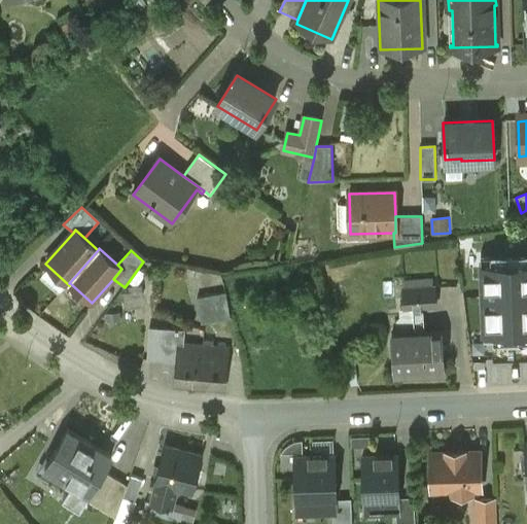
[(526,254),(481,257),(484,343),(526,341),(526,254)]
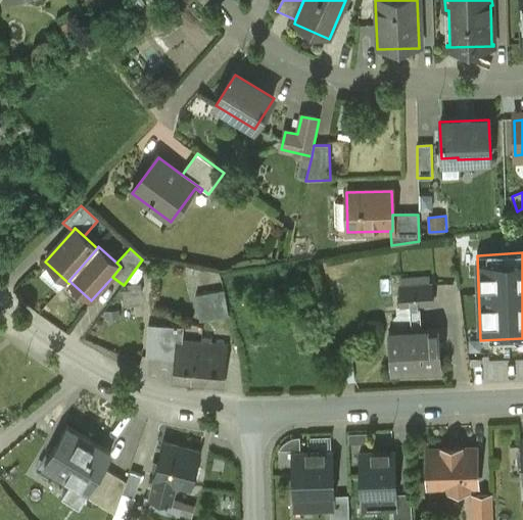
[(431,281),(397,283),(399,302),(433,300),(431,281)]
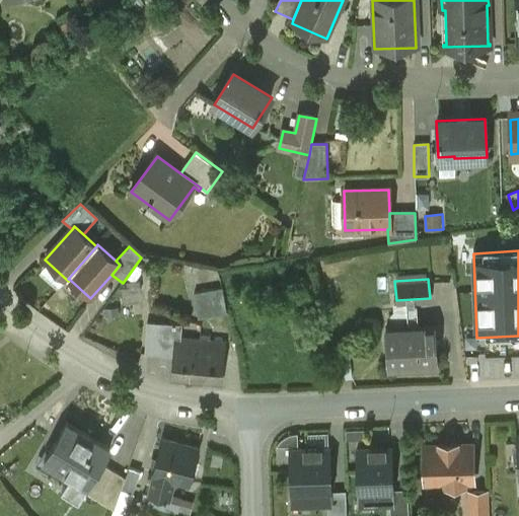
[(222,290),(194,295),(199,320),(226,314),(222,290)]
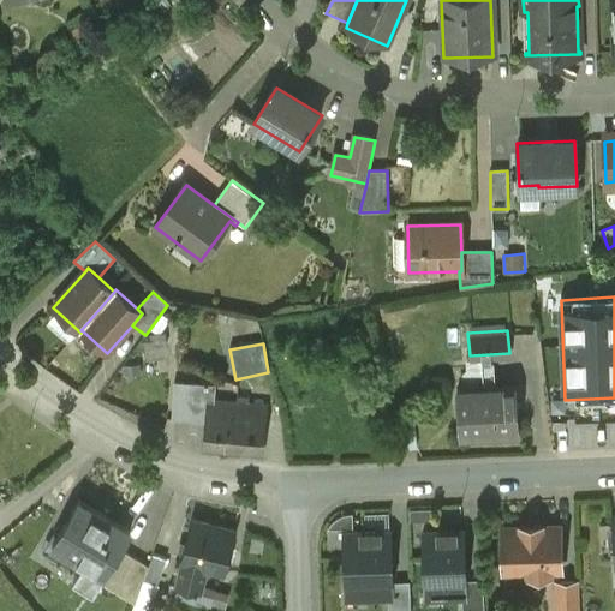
[(191,385),(174,383),(172,420),(187,421),(191,385)]
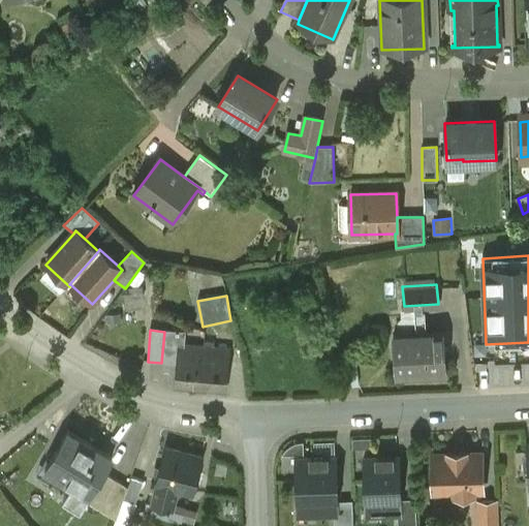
[(204,348),(183,346),(184,333),(164,332),(161,363),(178,364),(176,388),(200,390),(204,348)]
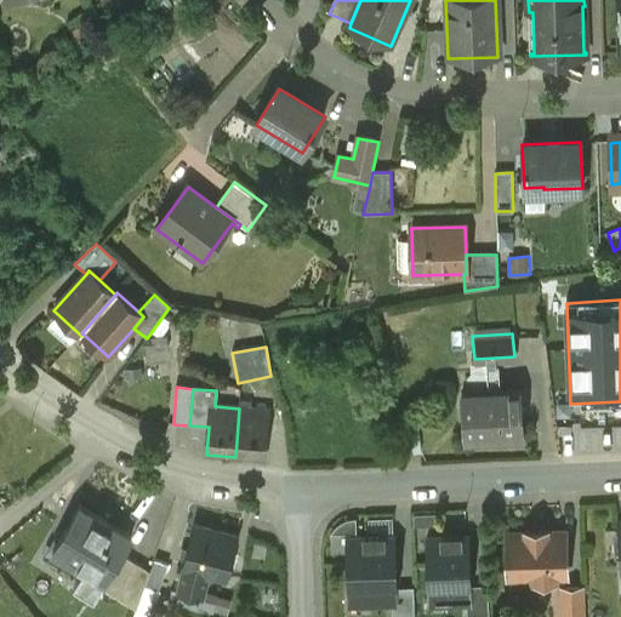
[(520,392),(461,395),(463,440),(523,436),(520,392)]
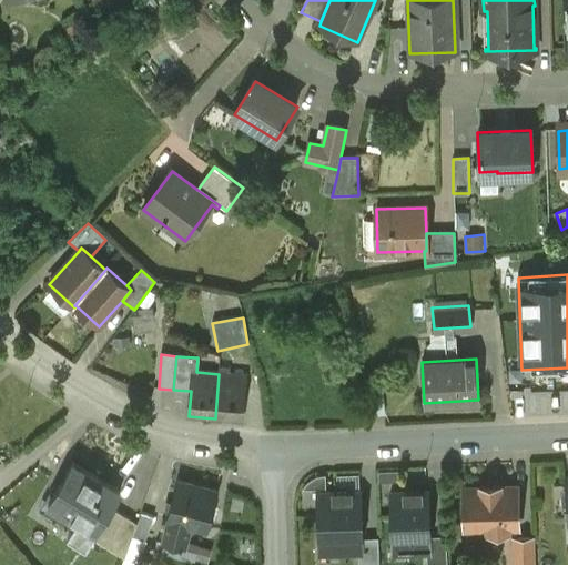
[(245,376),(227,375),(227,371),(220,371),(219,374),(215,419),(242,421),(245,376)]
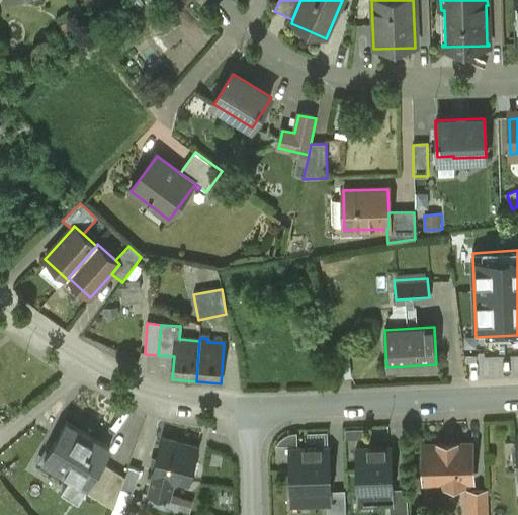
[(109,449),(66,423),(44,459),(87,486),(101,463),(109,449)]
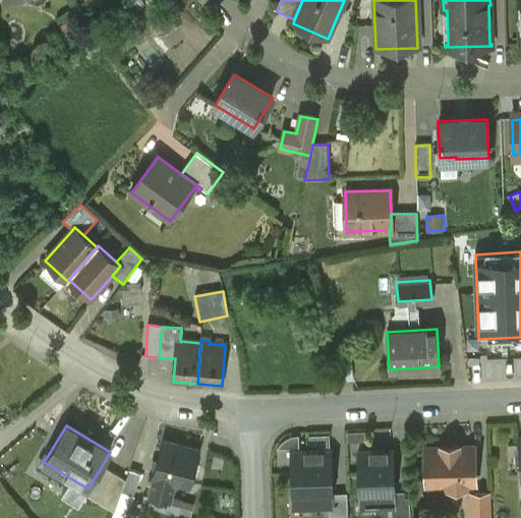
[(367,434),(347,435),(347,444),(367,443),(367,434)]
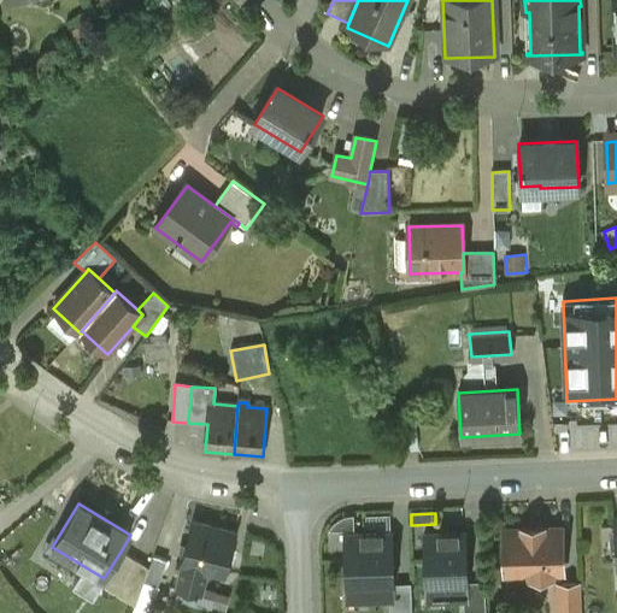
[(236,534),(193,523),(181,564),(182,564),(209,570),(227,575),(236,534)]
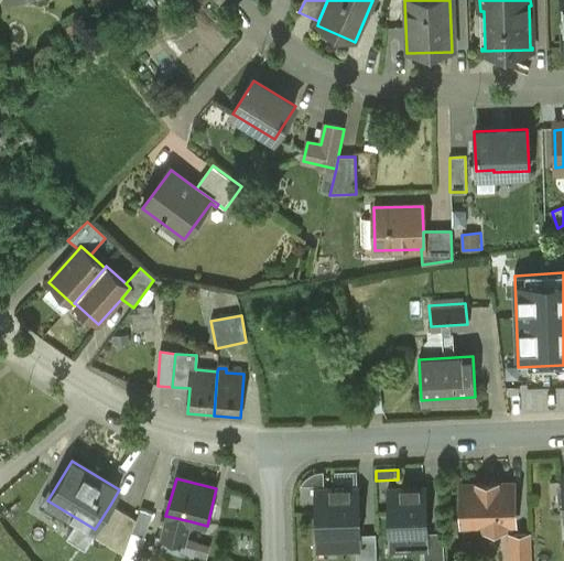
[(495,482),(495,484),(478,484),(478,482),(477,482),(477,486),(461,486),(462,526),(483,525),(483,529),(505,528),(505,525),(513,525),(512,485),(497,485),(496,482),(495,482)]
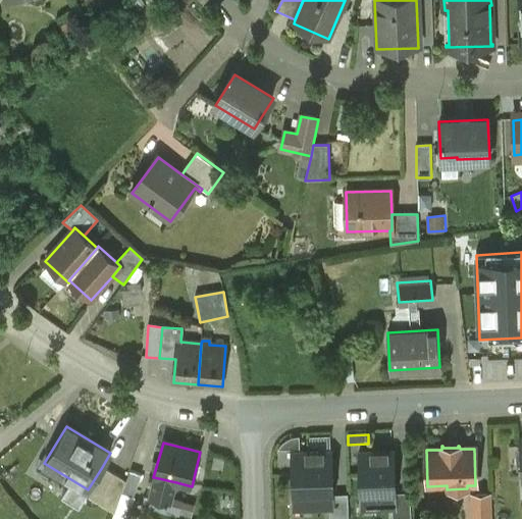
[(394,453),(358,454),(360,513),(395,513),(394,518),(409,518),(408,496),(396,497),(394,453)]
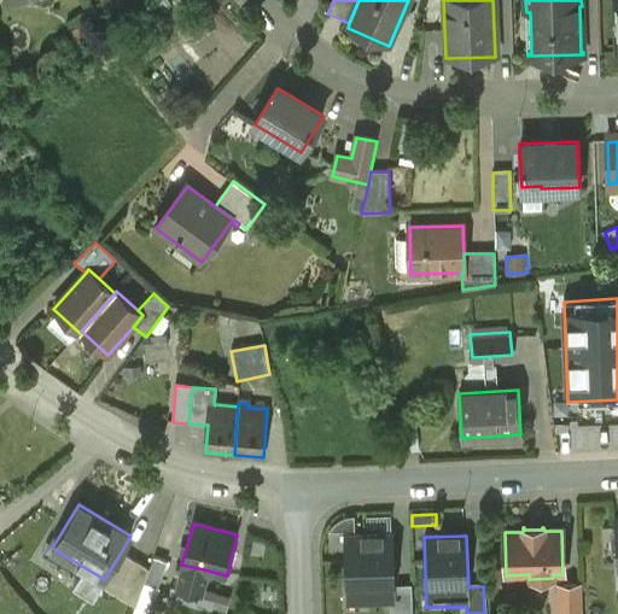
[(394,537),(344,538),(347,608),(388,608),(388,613),(409,613),(409,591),(395,591),(394,537)]
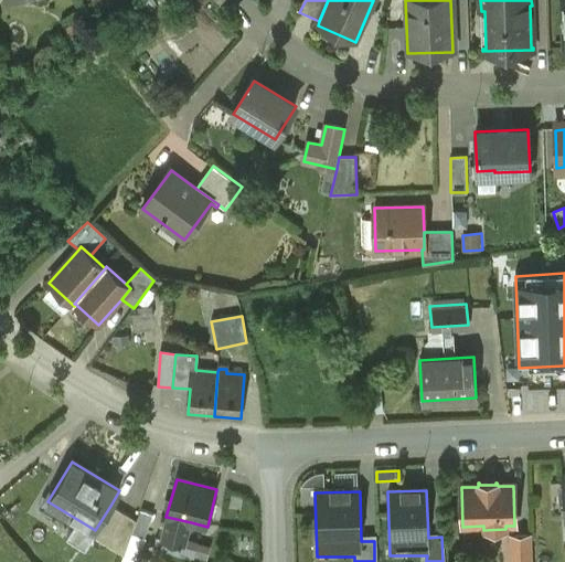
[(137,522),(110,506),(95,530),(92,537),(124,555),(131,534),(137,522)]
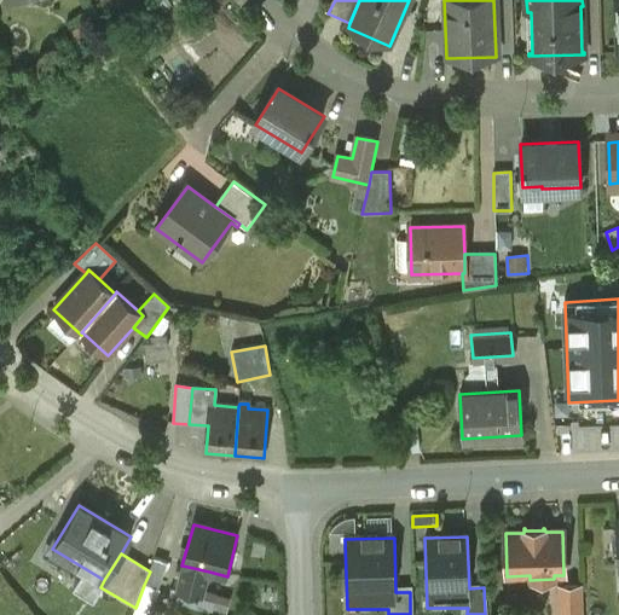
[(167,564),(155,561),(150,572),(144,585),(157,590),(167,564)]
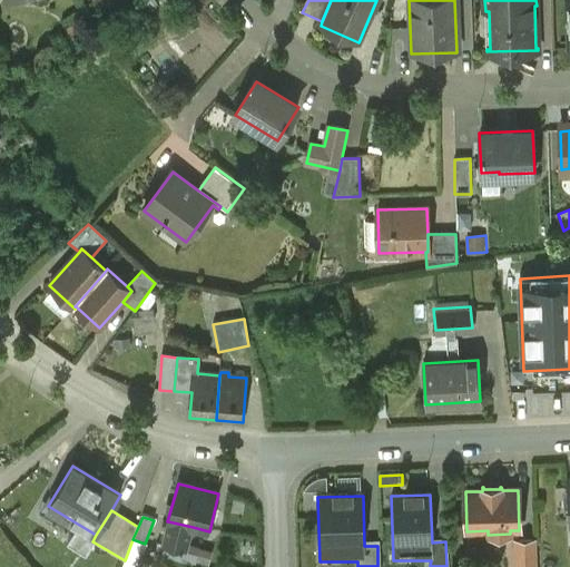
[(193,527),(168,521),(163,545),(187,550),(193,527)]
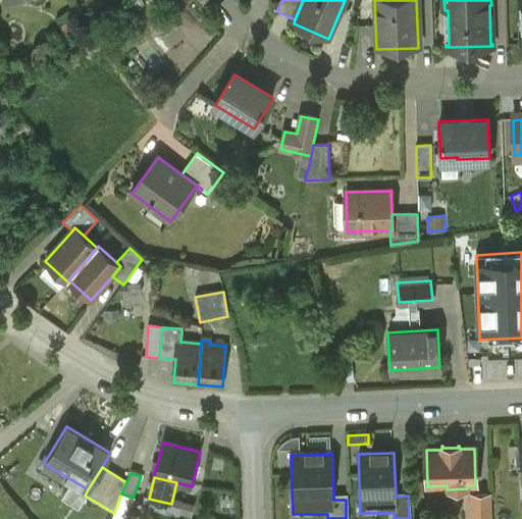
[(488,496),(471,496),(472,518),(489,518),(489,510),(488,496)]
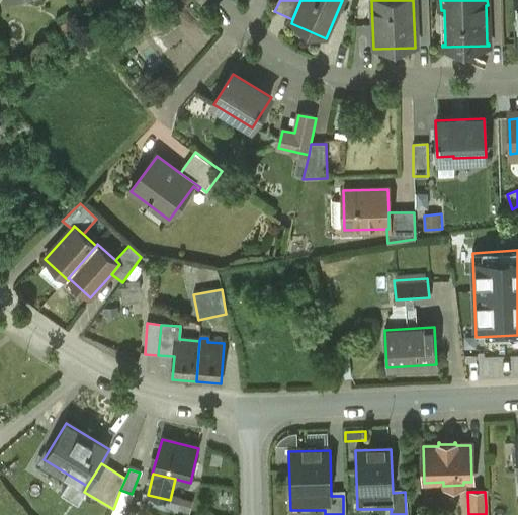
[(170,500),(148,495),(145,504),(177,512),(180,503),(170,500)]
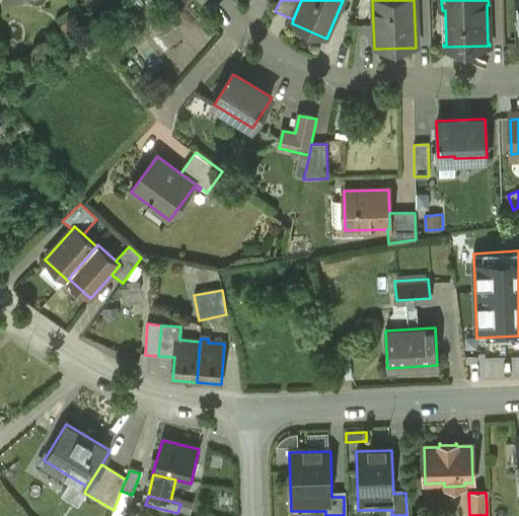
[(516,506),(487,507),(487,515),(516,515),(516,506)]
